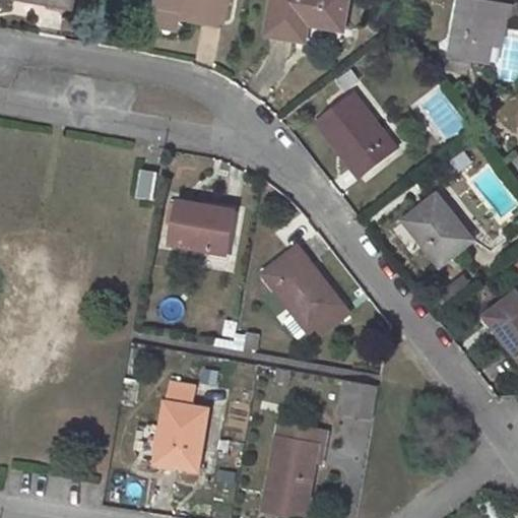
[(145,0),(142,15),(174,20),(174,17),(176,9),(221,17),(224,0),(145,0)]
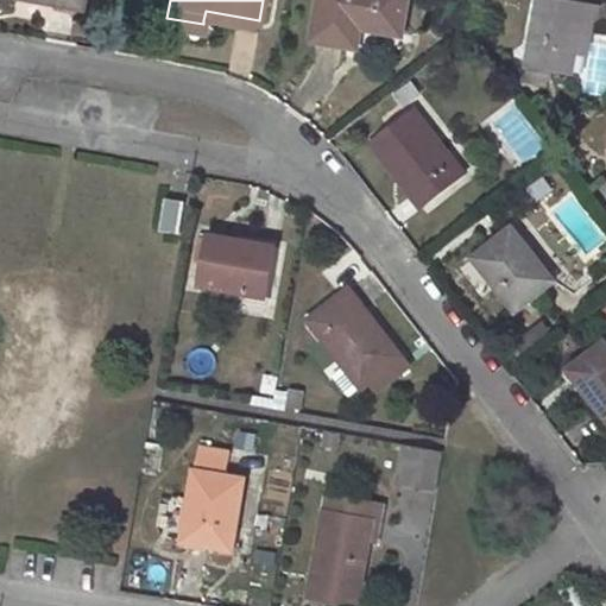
[(319,0),(311,38),(342,43),(346,23),(359,25),(401,32),(405,0),(319,0)]
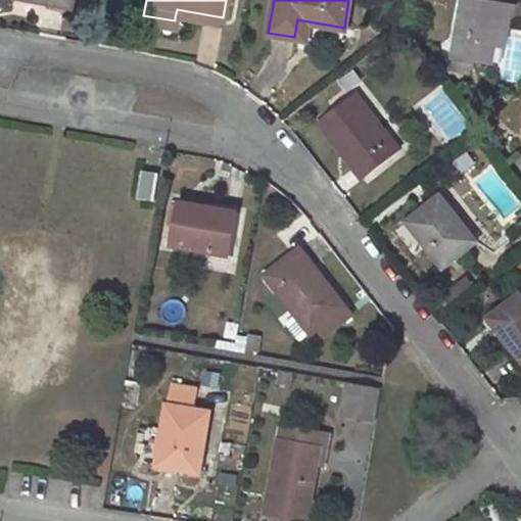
[(460,0),(448,56),(492,63),(501,17),(516,20),(518,3),(500,0),(460,0)]
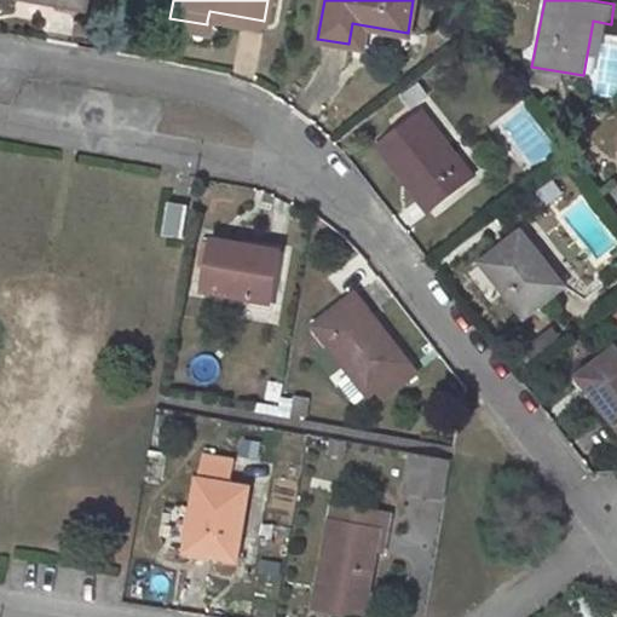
[(209,11),(207,21),(261,30),(264,21),(209,11)]
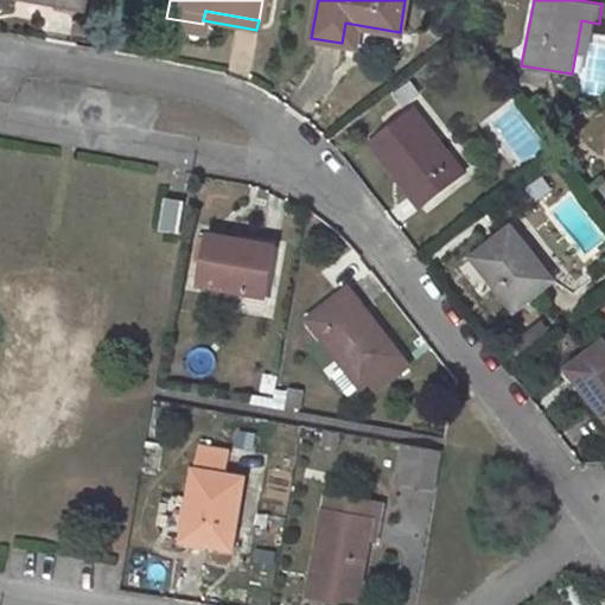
[(166,18),(165,27),(202,33),(203,24),(166,18)]
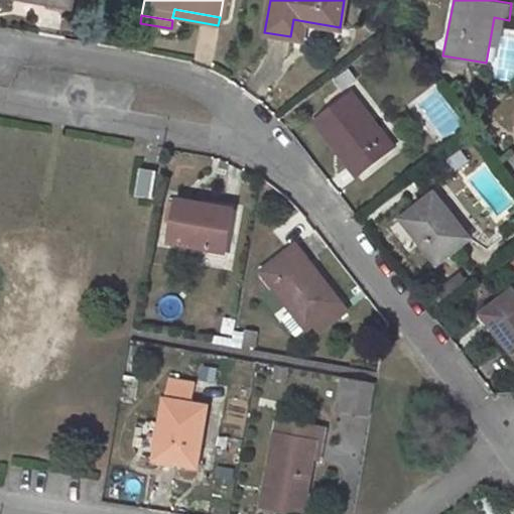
[(293,19),(290,36),(301,39),(304,21),(293,19)]
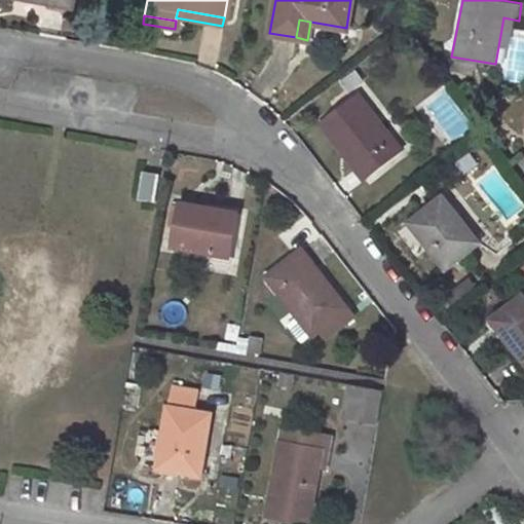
[(357,91),(324,117),(369,175),(402,150),(357,91)]
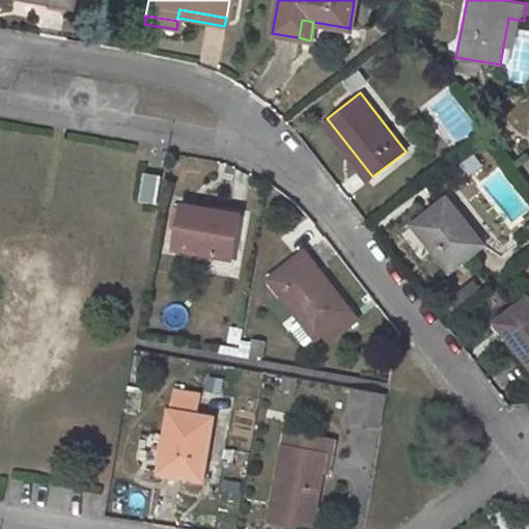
[(327,118),(321,122),(367,181),(372,176),(327,118)]
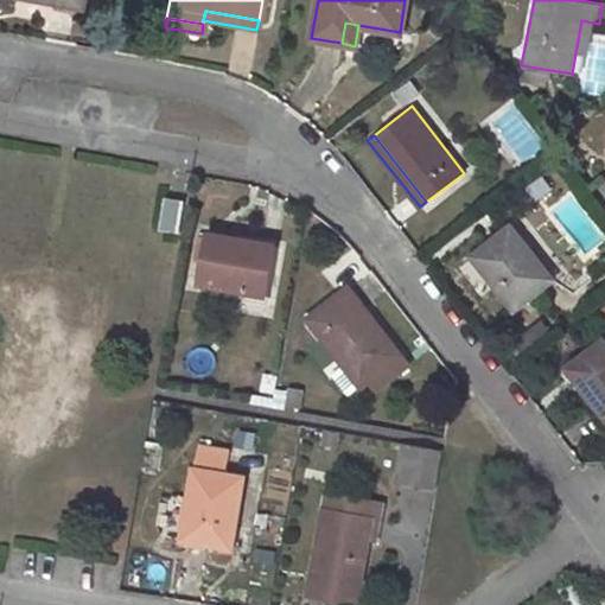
[(166,198),(160,227),(178,230),(184,199),(166,198)]
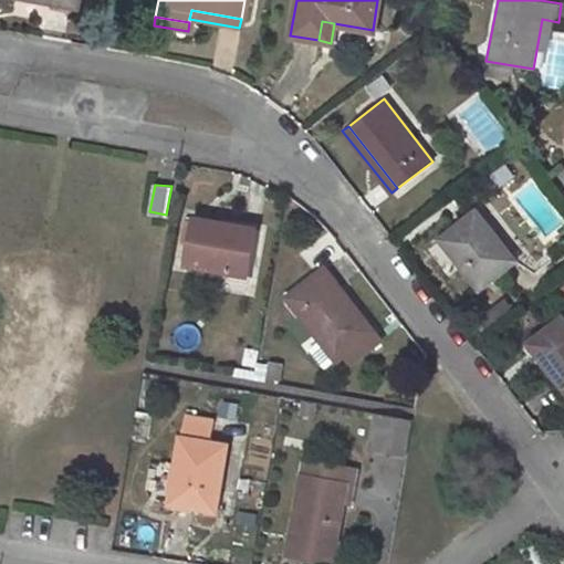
[(477,207),(440,237),(479,288),(515,259),(477,207)]
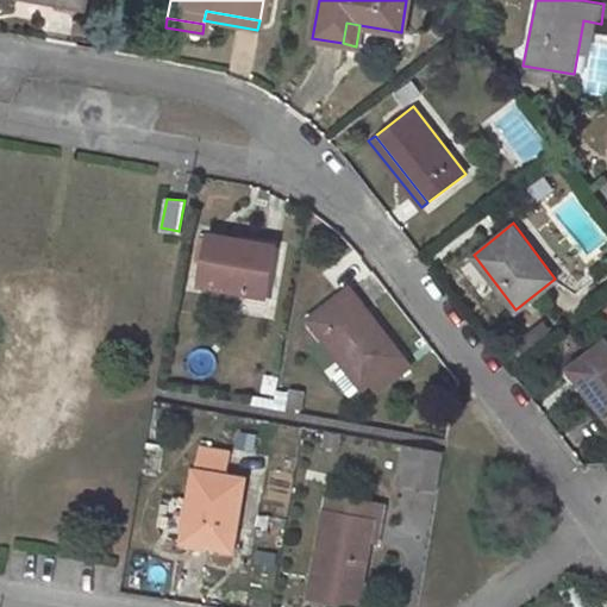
[(207,232),(196,282),(268,295),(277,245),(207,232)]
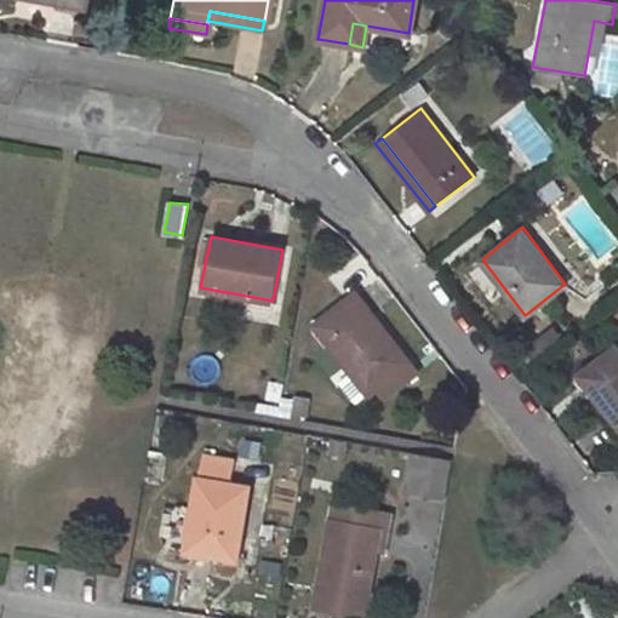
[(355,293),(314,324),(368,394),(408,361),(355,293)]
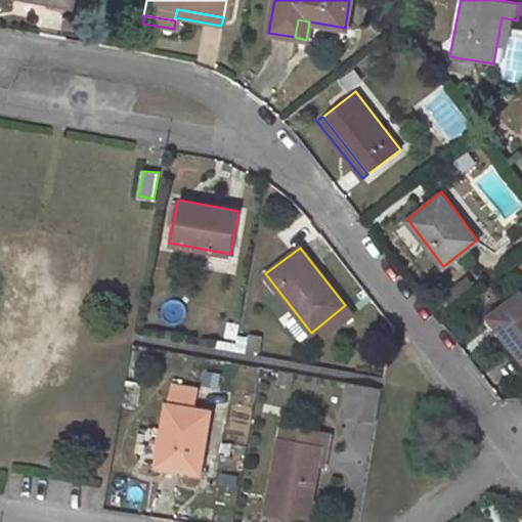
[(521,292),(521,291),(490,316),(513,346),(515,344),(521,352),(521,292)]
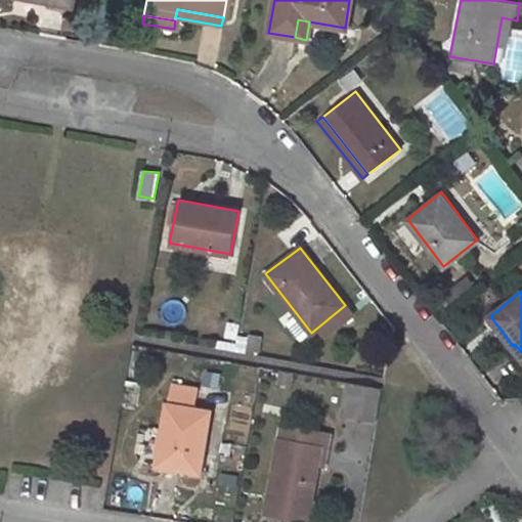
[(345,305),(311,333),(317,342),(352,314),(345,305)]
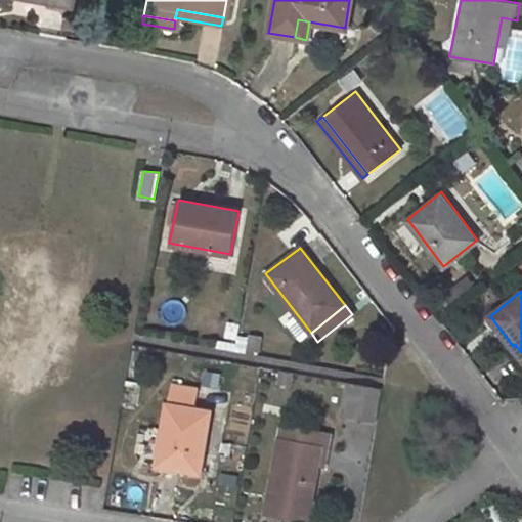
[(248,331),(245,349),(260,351),(263,333),(248,331)]
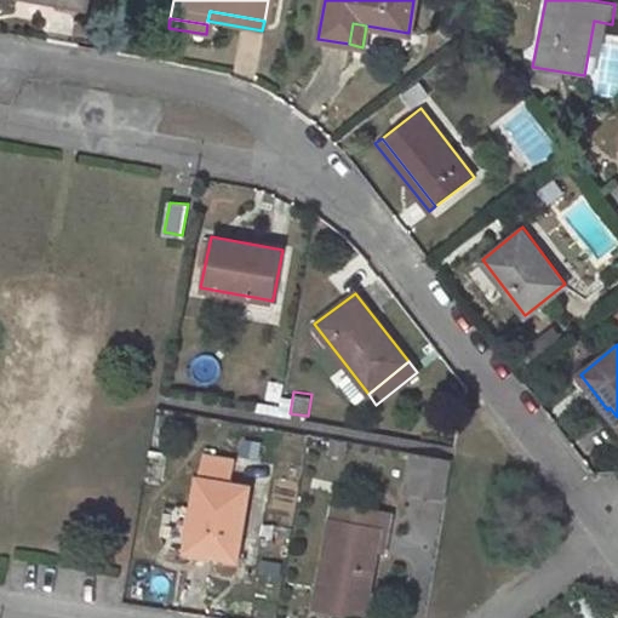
[(452,457),(416,451),(408,488),(445,495),(452,457)]
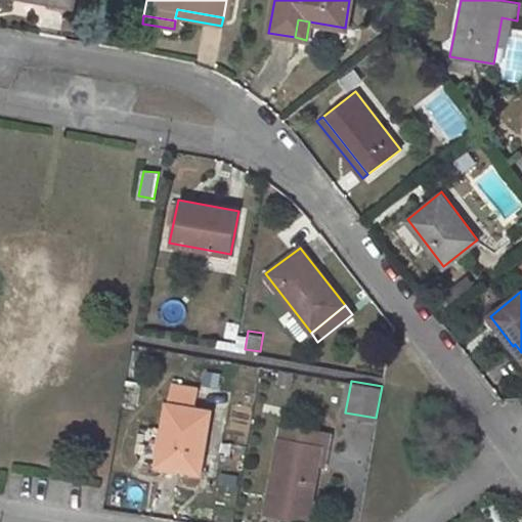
[(171,384),(156,464),(200,472),(210,410),(194,407),(198,388),(171,384)]
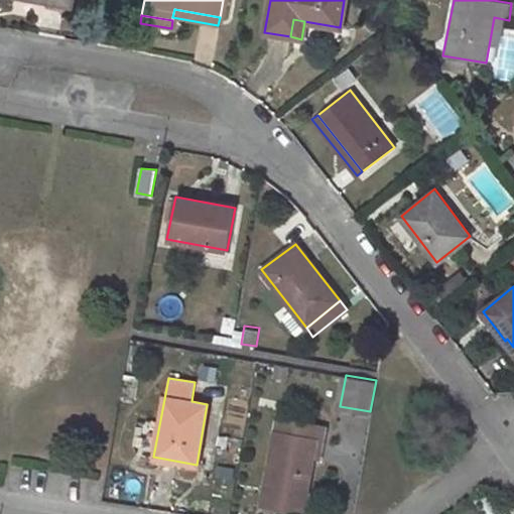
[(273,431),(260,505),(302,511),(311,458),(317,459),(323,429),(279,422),(277,432),(273,431)]
